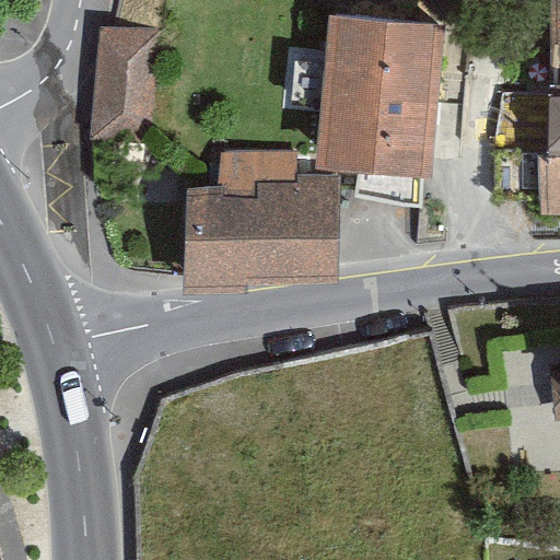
[(559,0),(552,0),(555,107),(537,108),(543,213),(559,213),(559,0)]
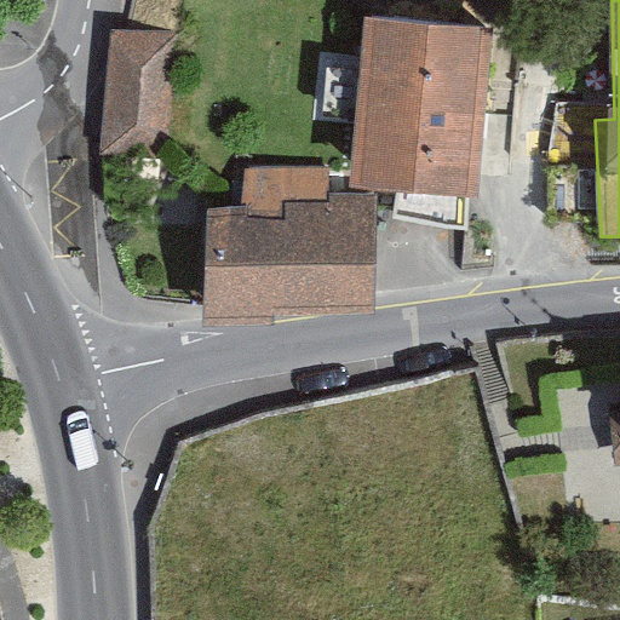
[(365,16),(350,188),(480,199),(493,26),(365,16)]
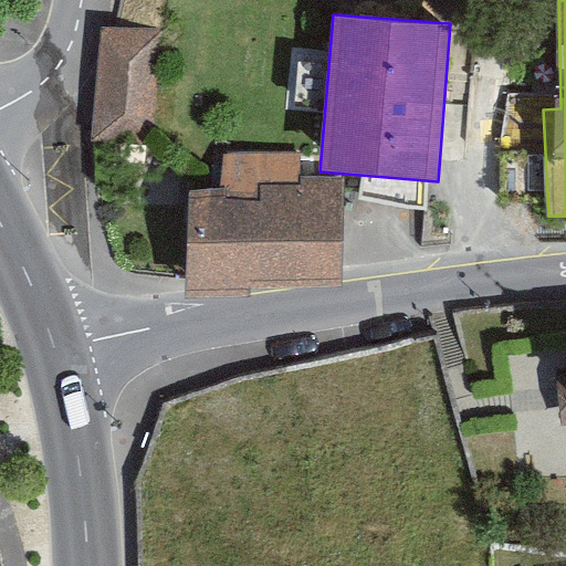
[(155,30),(101,28),(96,140),(150,143),(155,30)]
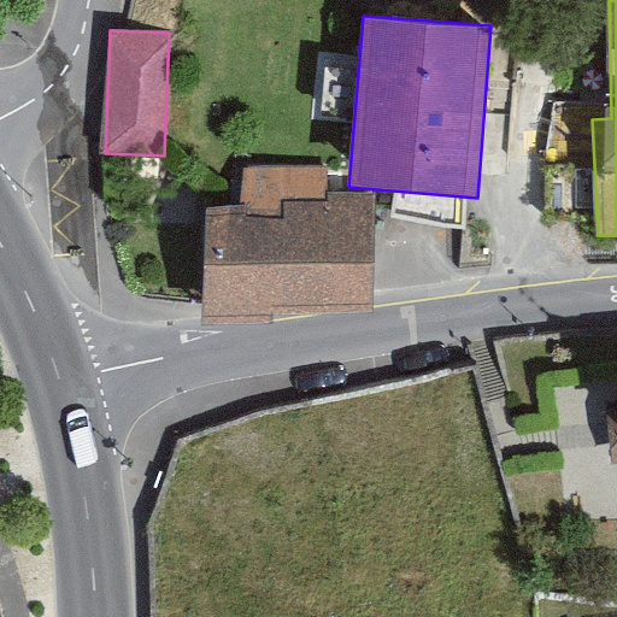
[(274,299),(374,295),(375,192),(328,192),(327,166),(242,166),(241,205),(204,206),(205,312),(272,312),(274,299)]
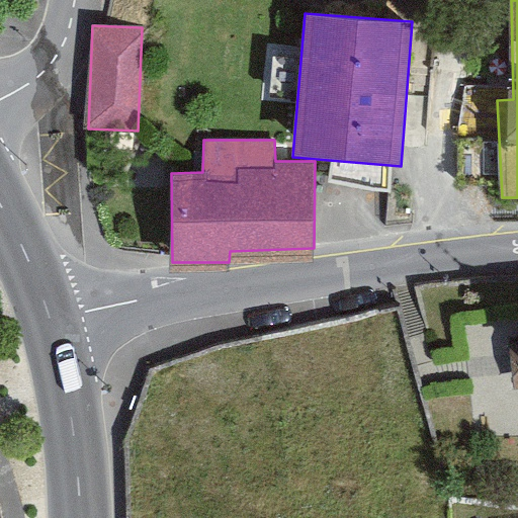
[(517,340),(508,342),(514,384),(517,383),(517,340)]
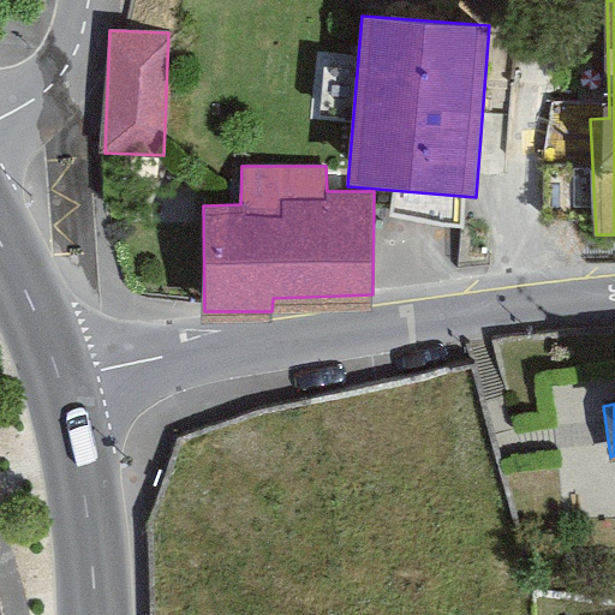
All buildings are outlined.
